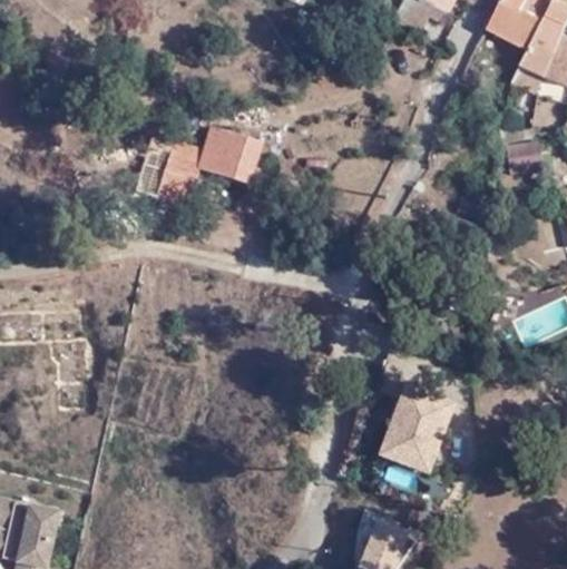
[(432,13),(406,0),(403,0),(389,33),(416,47),(424,27),(438,32),(443,19),(432,13)]
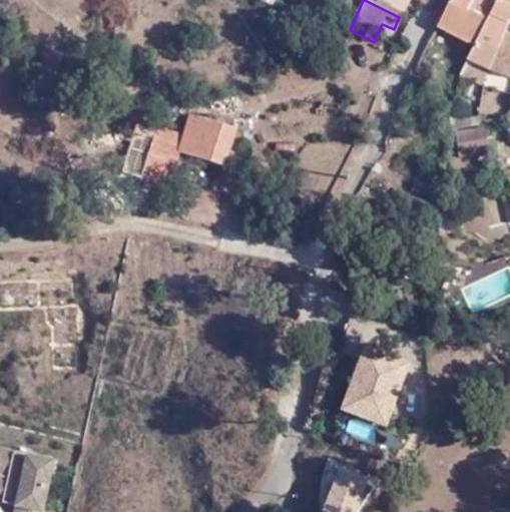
[(399,17),(408,21),(415,8),(400,0),(394,0),(389,12),(399,17)]
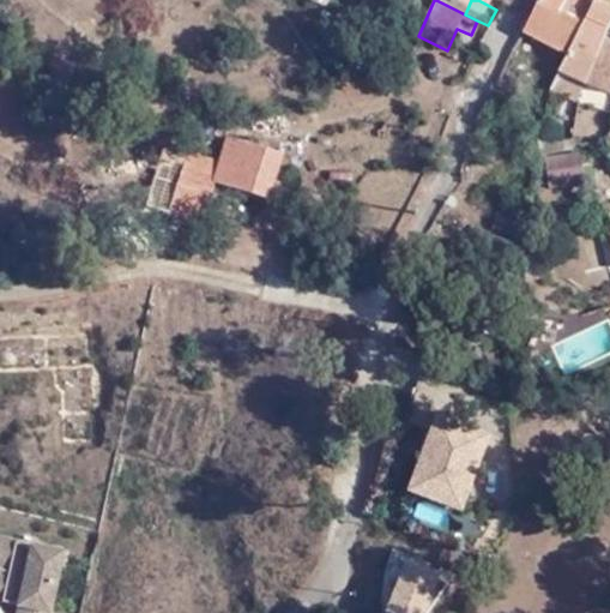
[(525,5),(526,0),(501,0),(501,2),(520,12),(525,5)]
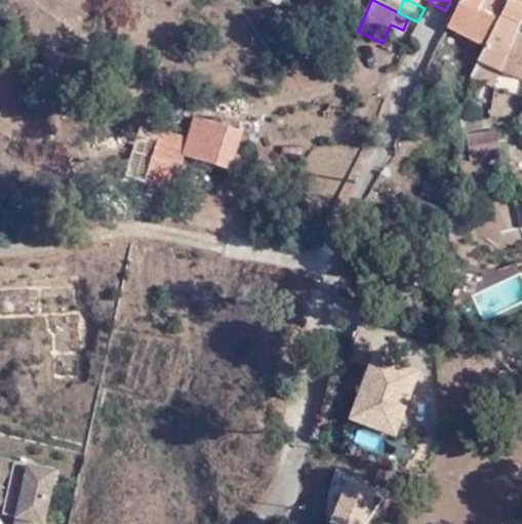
[(479,14),(487,0),(465,0),(462,7),(479,14)]
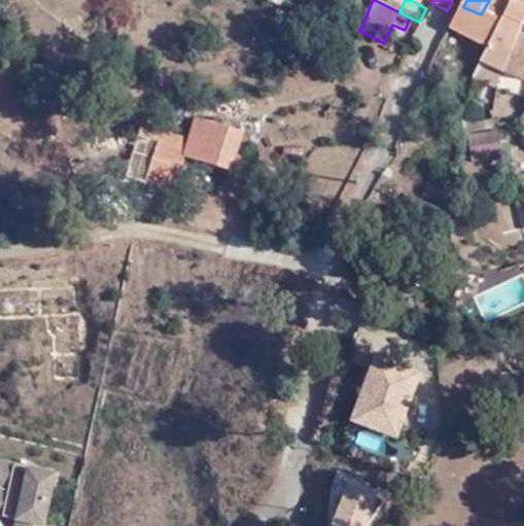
[(523,0),(489,0),(481,14),(501,24),(520,31),(521,29),(523,21),(523,0)]
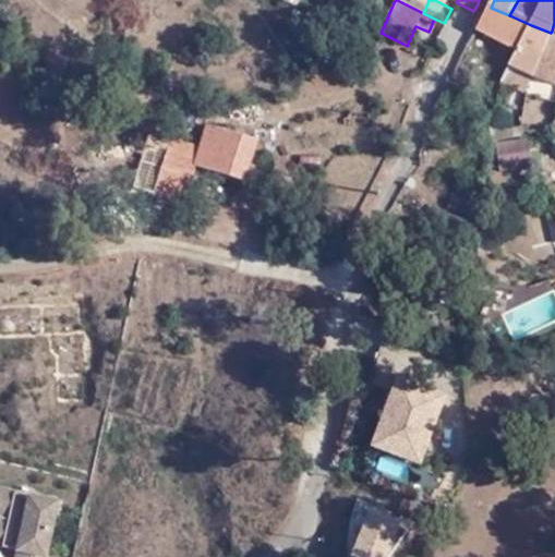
[(531,25),(509,15),(491,8),(477,35),(516,55),(531,25)]
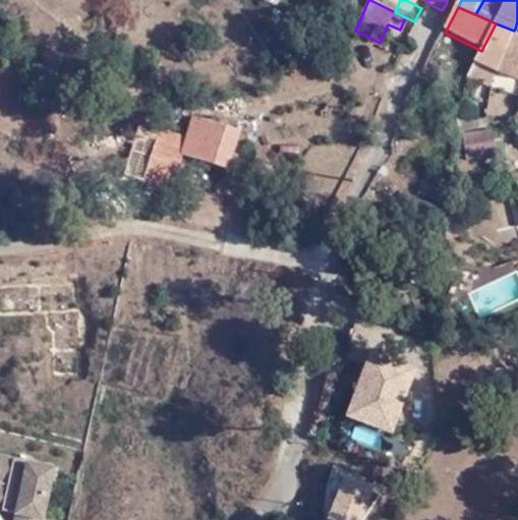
[(514,31),(496,23),(481,51),(474,65),(492,74),(511,38),(514,31)]
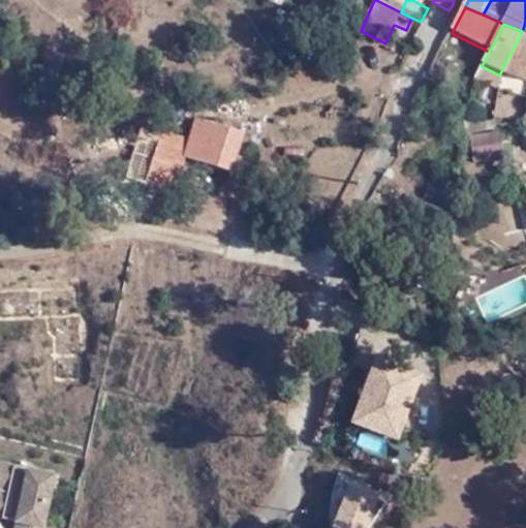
[(525,74),(525,41),(519,38),(499,75),(520,87),(525,78),(525,74)]
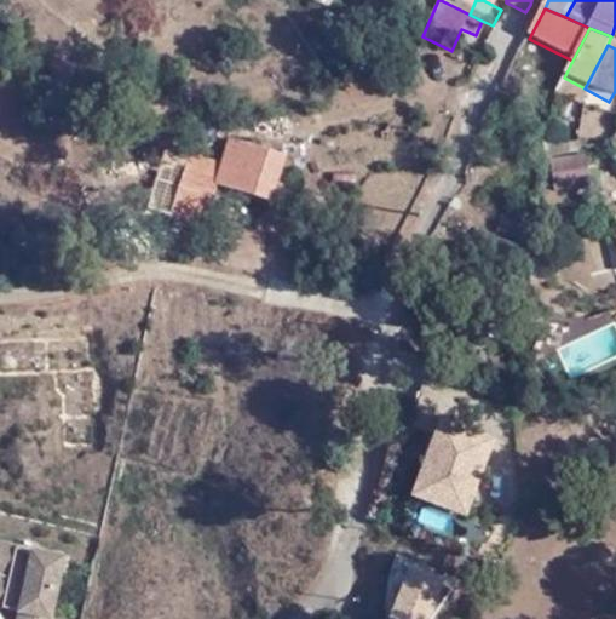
[(576,107),(585,89),(564,78),(558,101),(575,108),(576,107)]
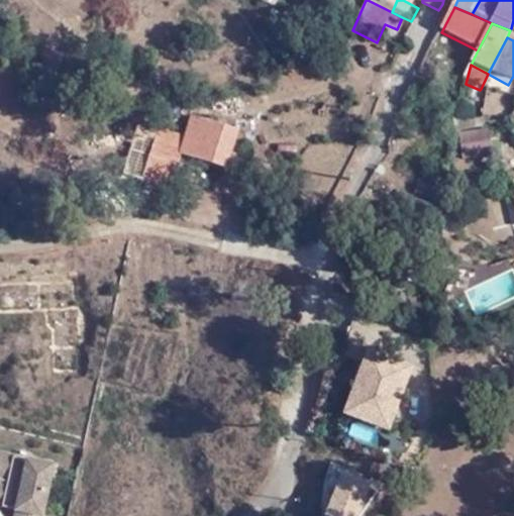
[(236,128),(194,114),(185,134),(159,127),(143,177),(170,185),(182,152),(237,170),(244,152),(231,149),(236,128)]
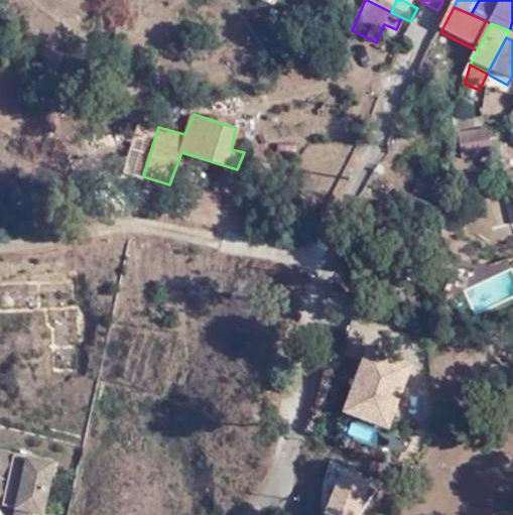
[(488,129),(458,131),(460,158),(490,156),(488,129)]
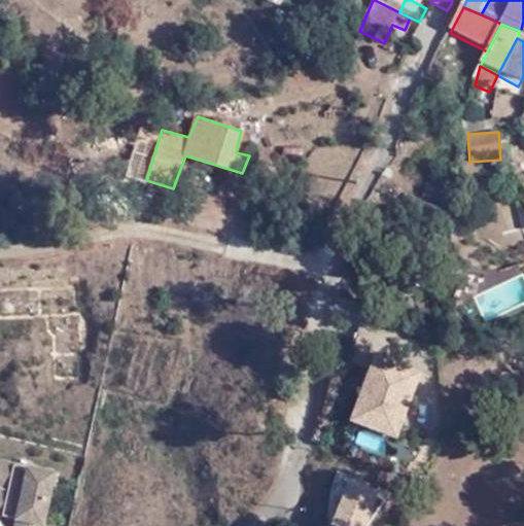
[(400,287),(390,306),(398,311),(409,292),(400,287)]
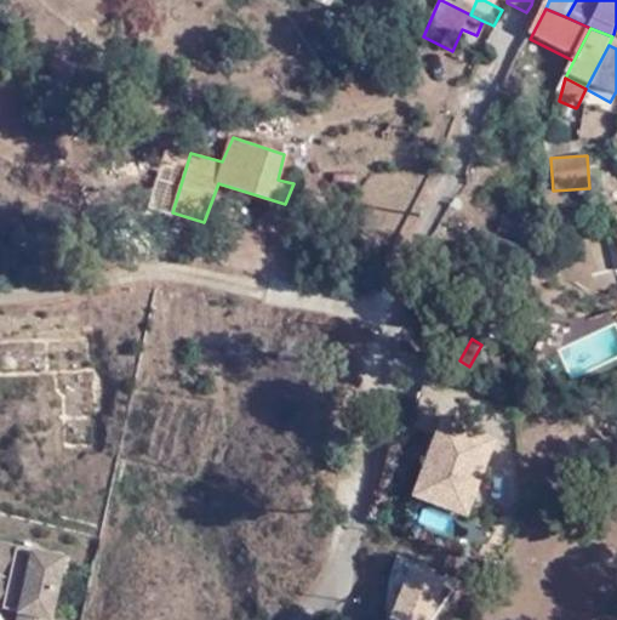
[(467,517),(497,437),(440,416),(410,495),(467,517)]
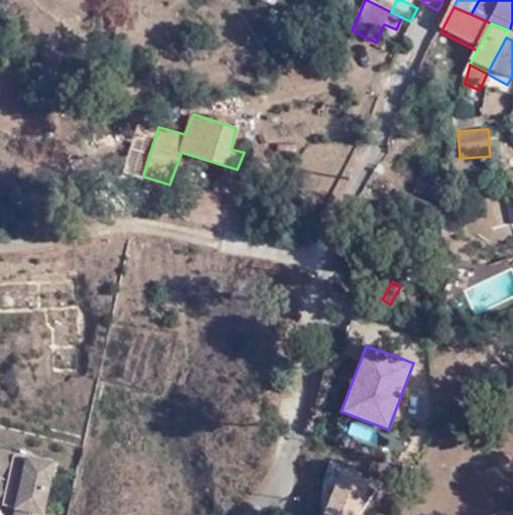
[(36,514),(46,471),(0,460),(0,513),(5,514),(36,514)]
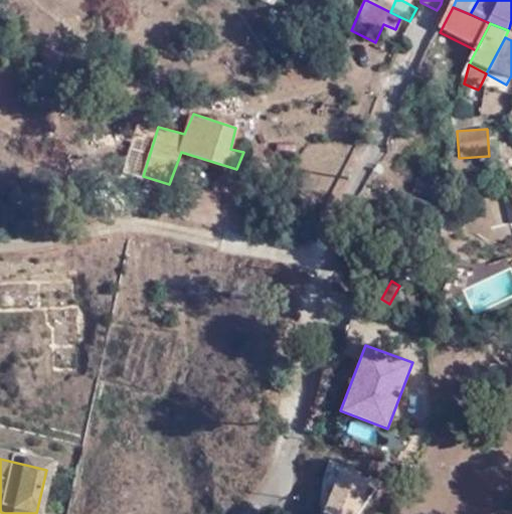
[(360,513),(364,473),(323,469),(318,513),(360,513)]
